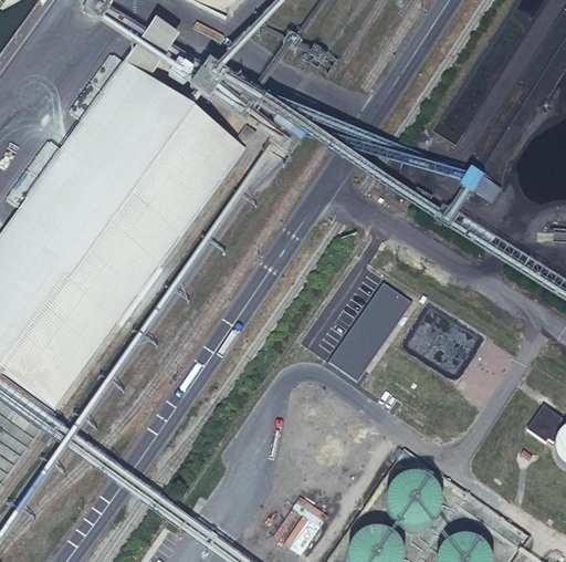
[(149,10),(139,29),(165,42),(175,23),(149,10)]
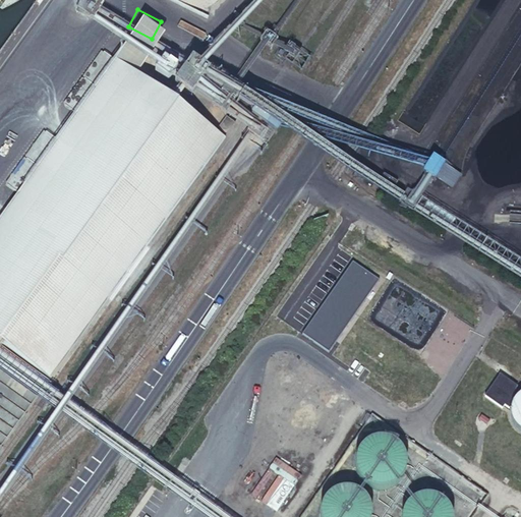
[(0,213),(0,340),(2,342),(49,375),(224,134),(115,55),(0,213)]
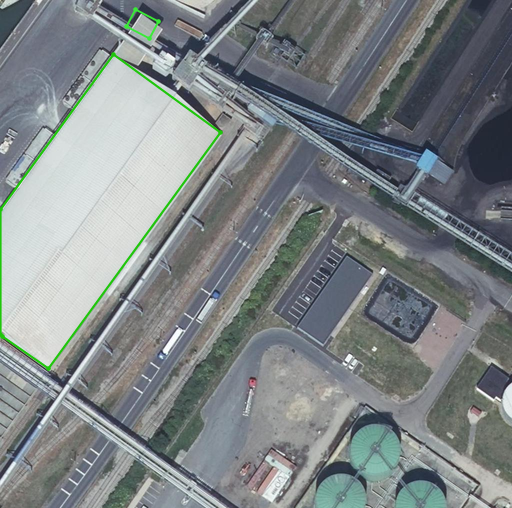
[(191,68),(178,60),(171,71),(168,75),(186,87),(194,76),(196,72),(191,68)]
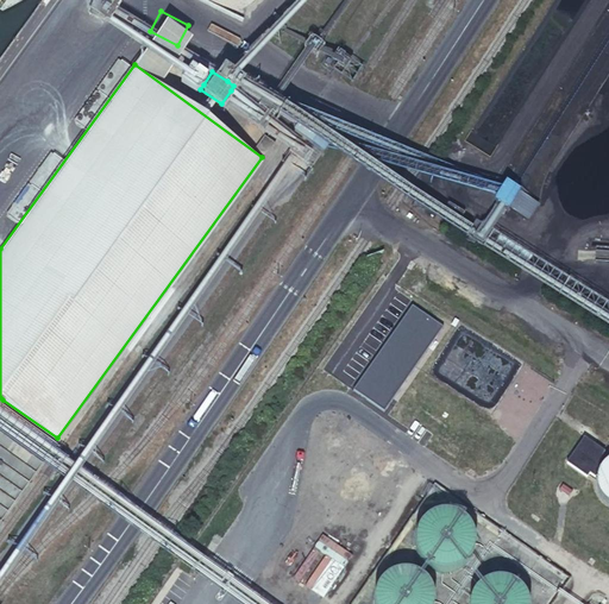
[(258,105),(249,117),(265,129),(270,121),(274,115),(258,105)]
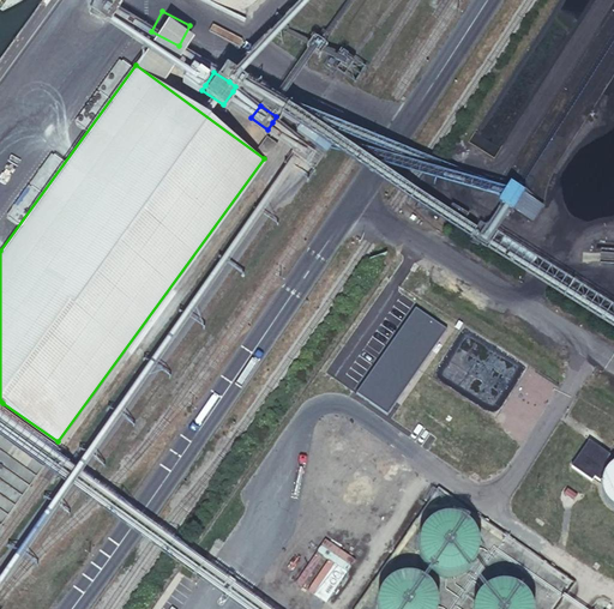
[(534,213),(543,194),(504,174),(494,193),(534,213)]
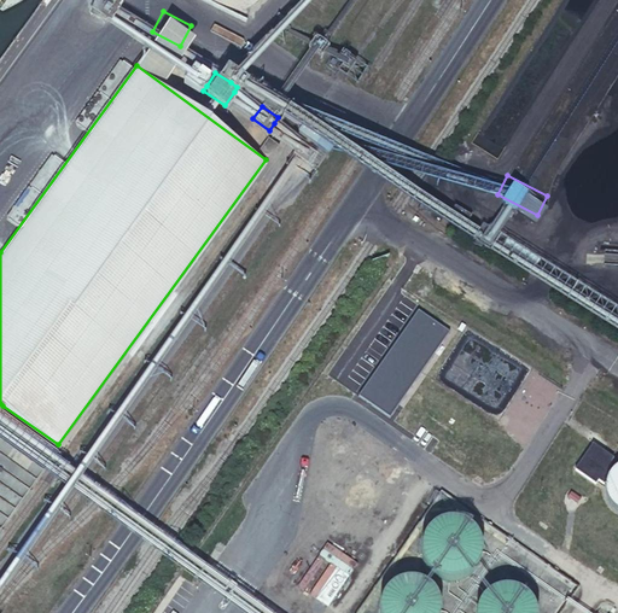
[(3,406),(0,407),(0,525),(58,444),(3,406)]
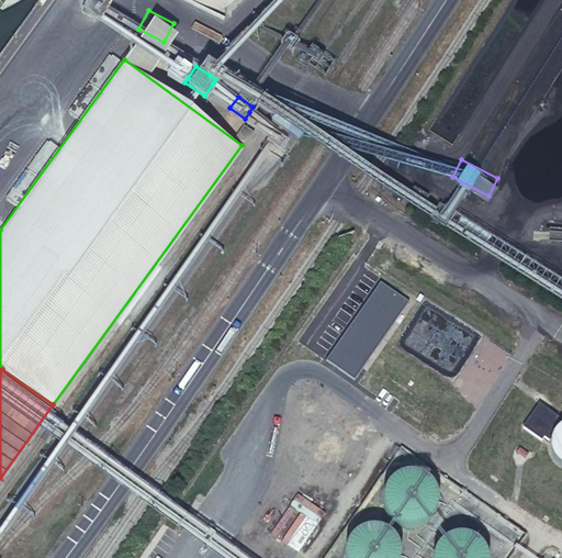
[(539,401),(523,424),(541,437),(543,434),(549,438),(550,439),(550,438),(551,435),(552,433),(553,430),(554,427),(557,425),(559,423),(561,421),(560,421),(555,417),(559,414),(539,401)]
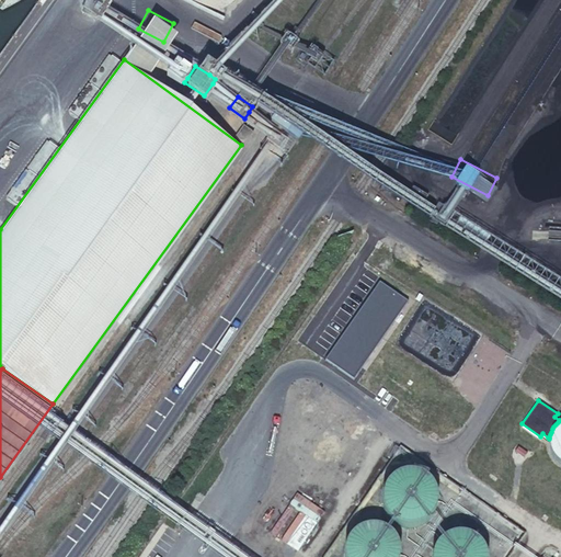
[(560,419),(560,420),(558,422),(556,424),(553,427),(552,429),(551,432),(550,434),(549,438),(549,439),(549,440),(550,443),(550,446),(551,448),(553,454),(556,456),(560,461),(560,459),(560,419)]
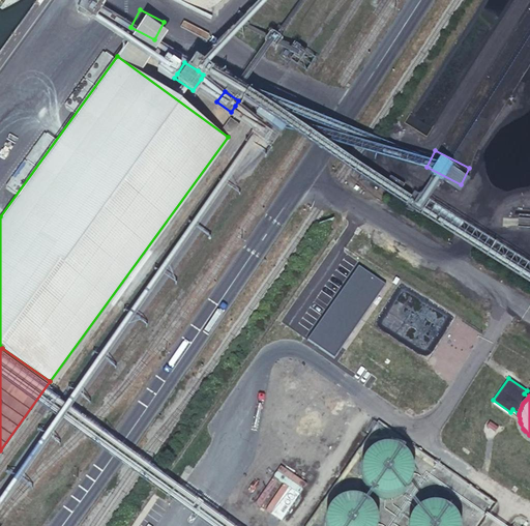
[(351,473),(393,494),(415,449),(374,429),(351,473)]
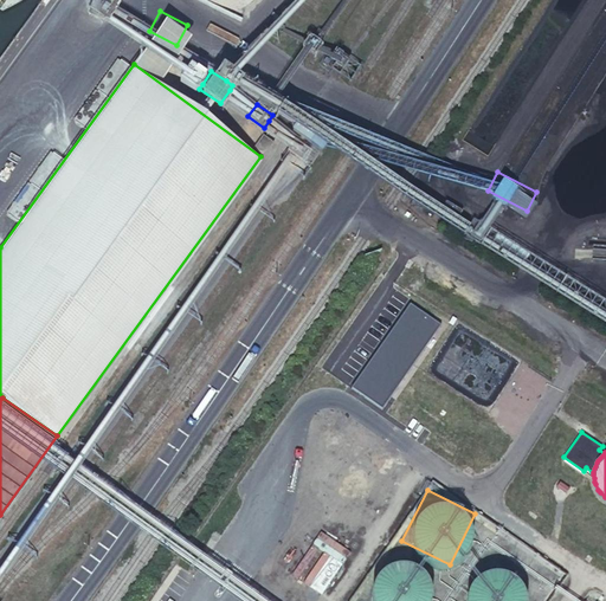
[(297,572),(322,587),(341,557),(316,542),(297,572)]
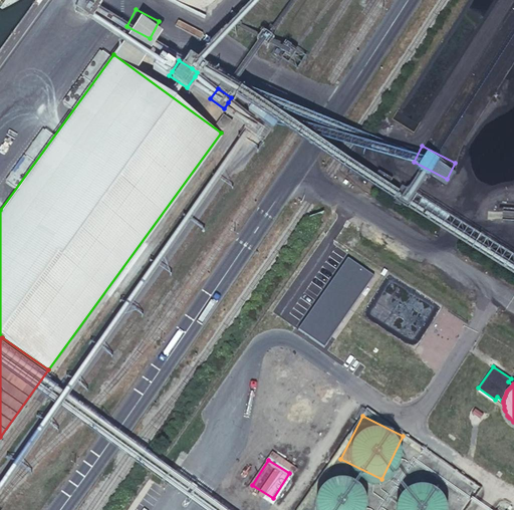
[(324,465),(307,509),(353,509),(365,481),(324,465)]
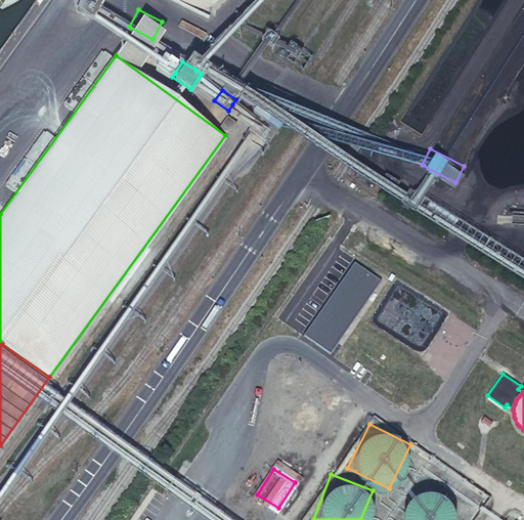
[(392,515),(397,519),(451,519),(460,511),(422,479),(392,515)]
